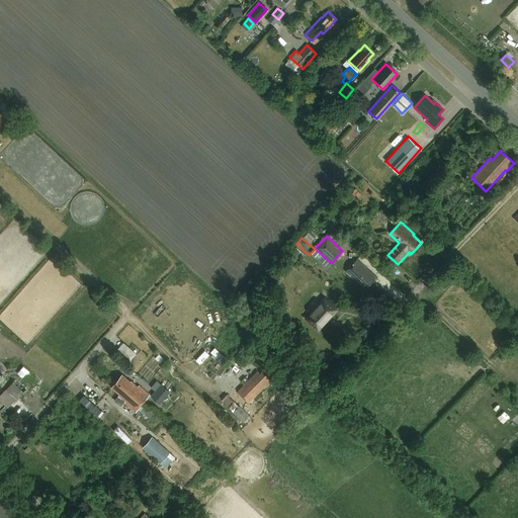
[(367,285),(375,277),(356,260),(346,272),(358,284),(359,283),(363,286),(365,284),(367,285)]
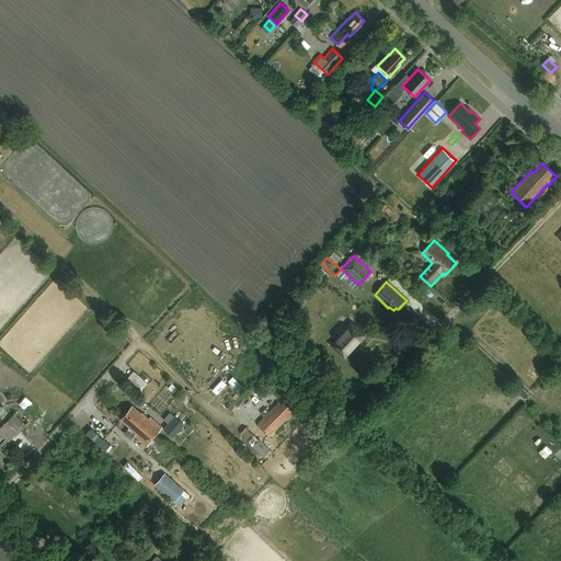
[(338,351),(344,357),(351,351),(350,350),(363,335),(352,324),(333,344),(339,350),(338,351)]
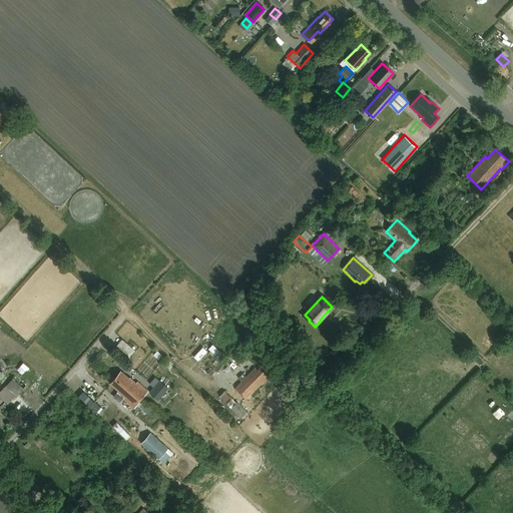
[(216,338),(226,347),(230,342),(220,333),(216,338)]
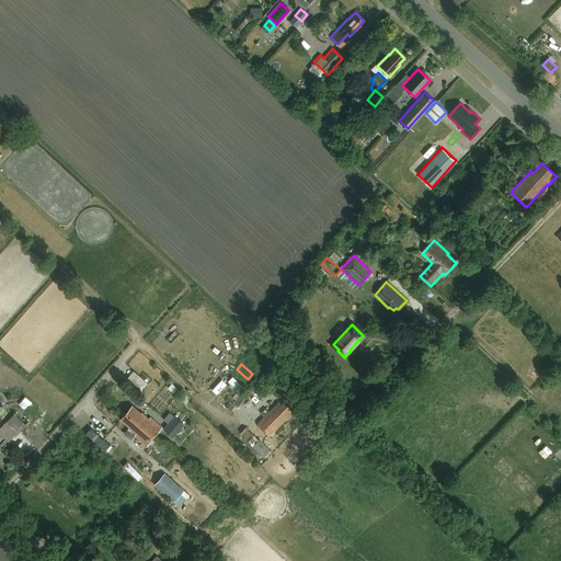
[(134,369),(127,377),(141,390),(149,384),(134,369)]
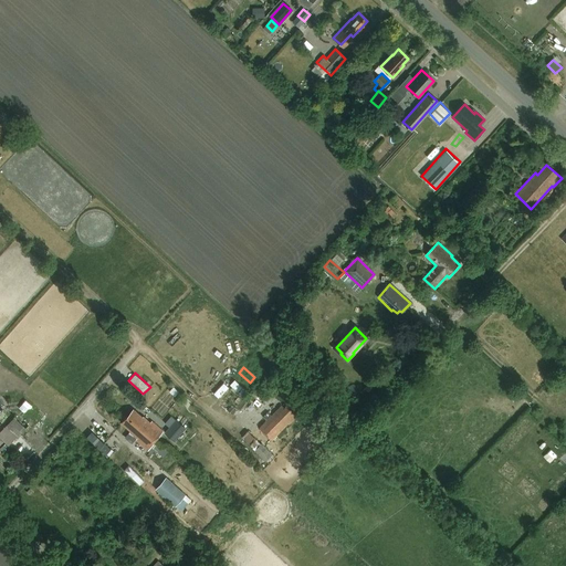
[(217,373),(207,385),(213,390),(222,378),(217,373)]
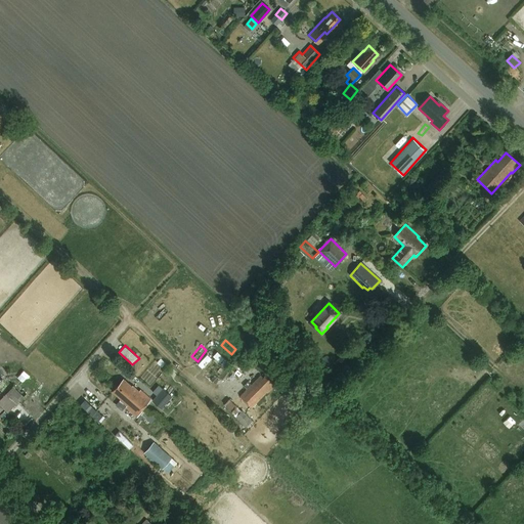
[(217,350),(213,355),(223,365),(228,360),(217,350)]
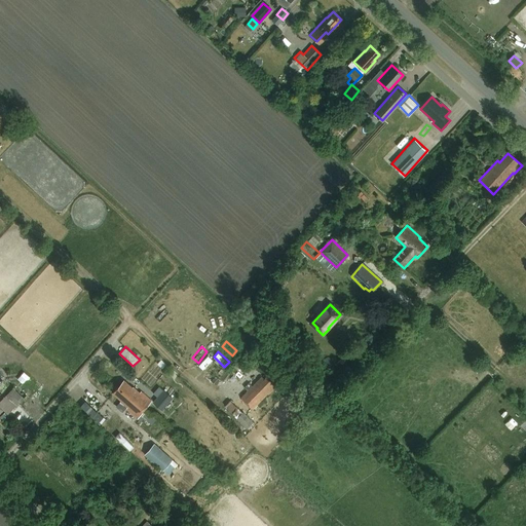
[(204,355),(197,364),(212,376),(219,367),(204,355)]
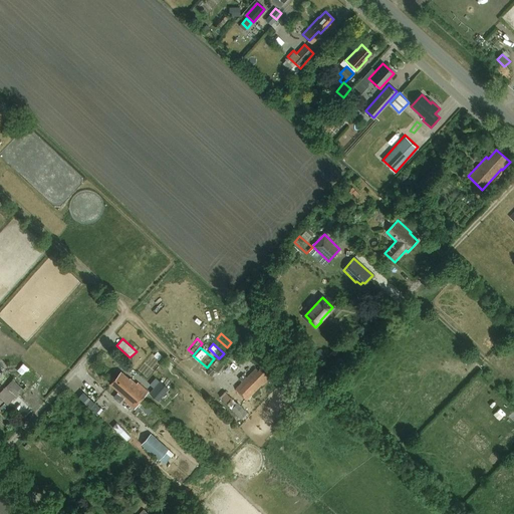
[(263,386),(271,377),(261,367),(258,370),(256,368),(236,389),(247,400),(261,384),(263,386)]
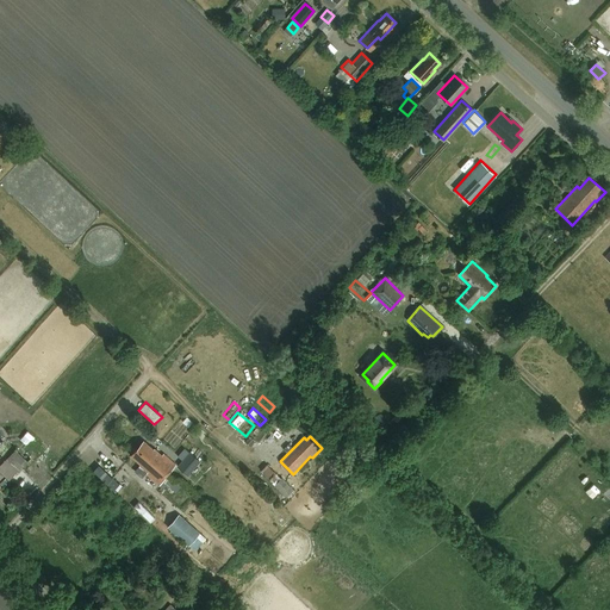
[(137,448),(167,474),(176,464),(163,453),(162,454),(154,447),(153,448),(144,441),(137,448)]
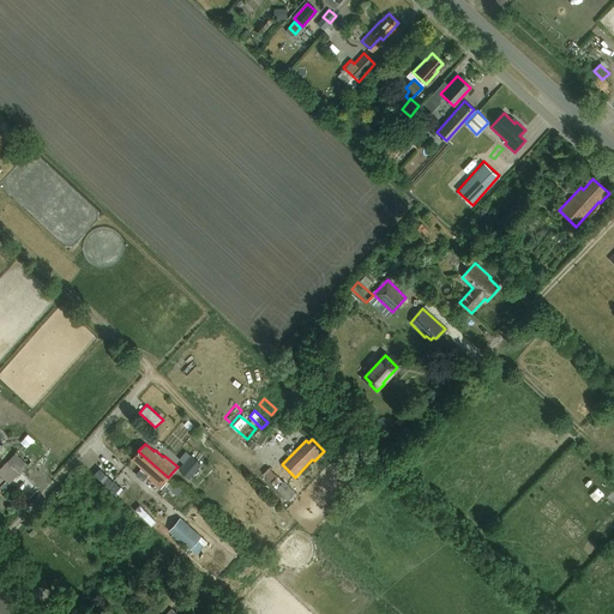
[(18,450),(0,468),(0,475),(8,485),(30,462),(18,450)]
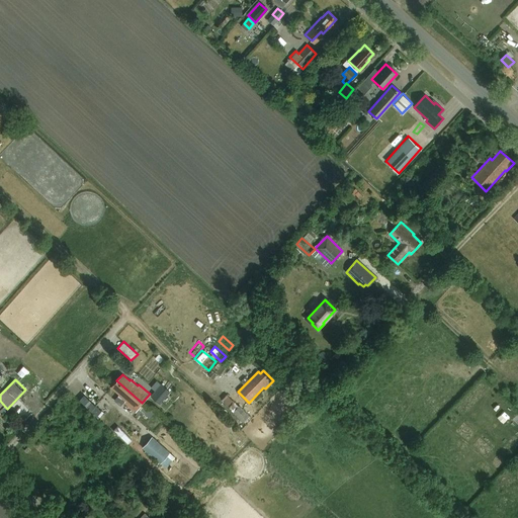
[(135,411),(142,403),(116,380),(111,386),(118,394),(117,395),(124,401),(123,402),(135,411)]
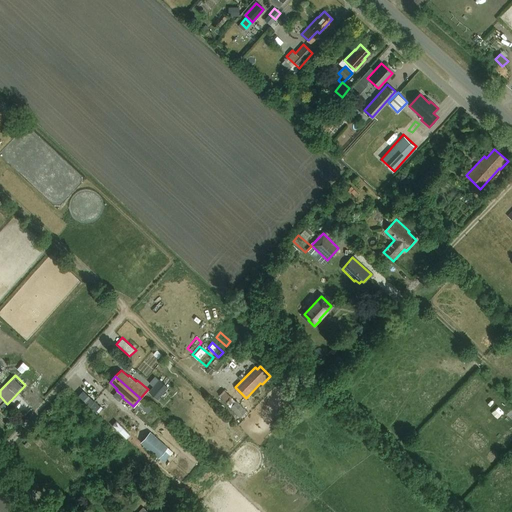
[(167,388),(159,382),(157,381),(147,393),(156,401),(167,388)]
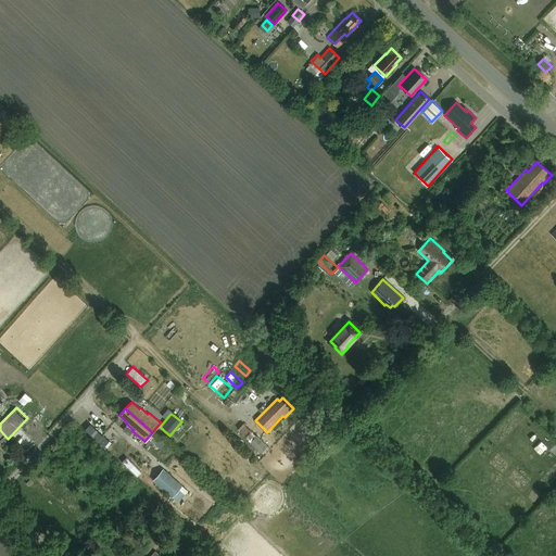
[(244,421),(238,428),(261,452),(267,445),(244,421)]
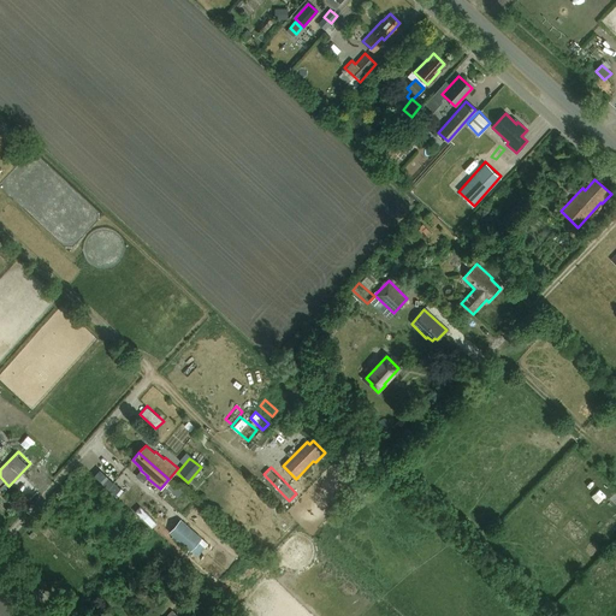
[(101,468),(94,474),(114,495),(120,489),(101,468)]
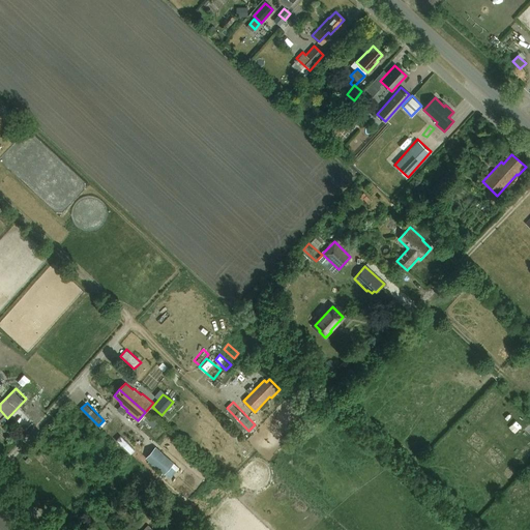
[(204,405),(199,411),(208,418),(213,413),(204,405)]
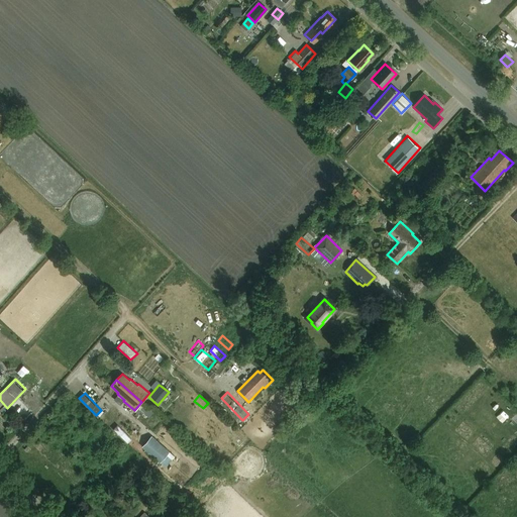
[(121,432),(118,436),(128,444),(131,439),(121,432)]
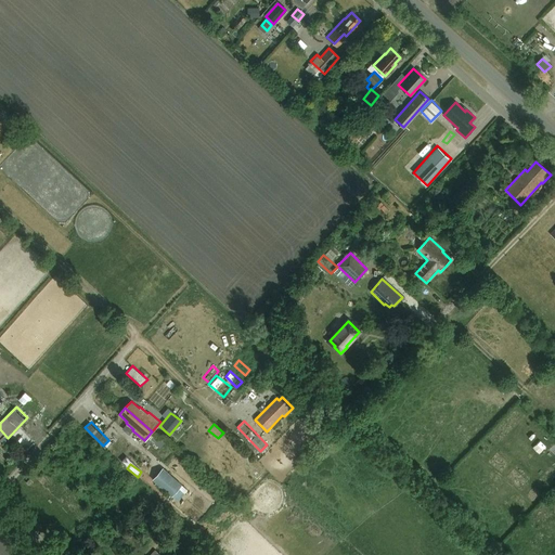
[(182,486),(163,468),(152,480),(171,498),(182,486)]
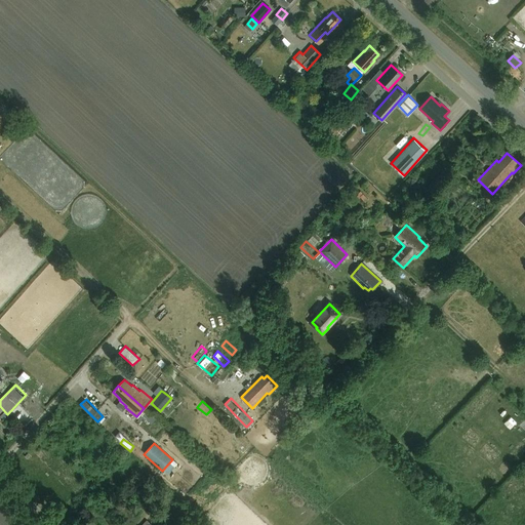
[(218,456),(221,462),(230,458),(226,452),(218,456)]
